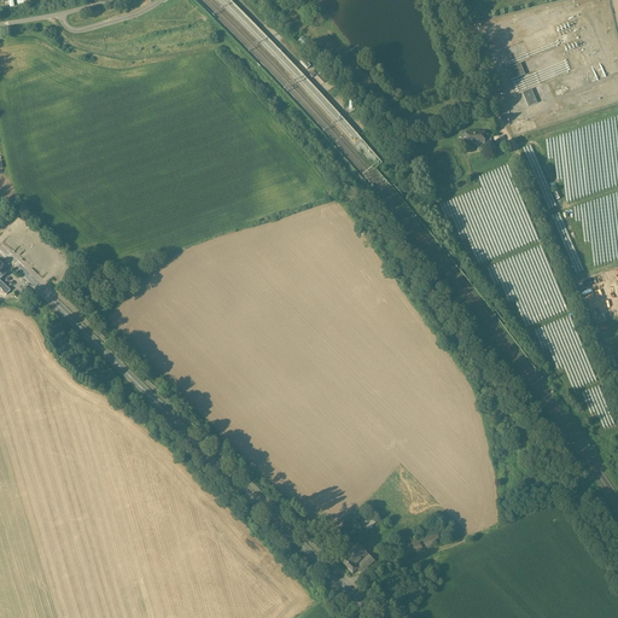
[(305,48),(310,44),(303,38),(298,41),(305,48)]
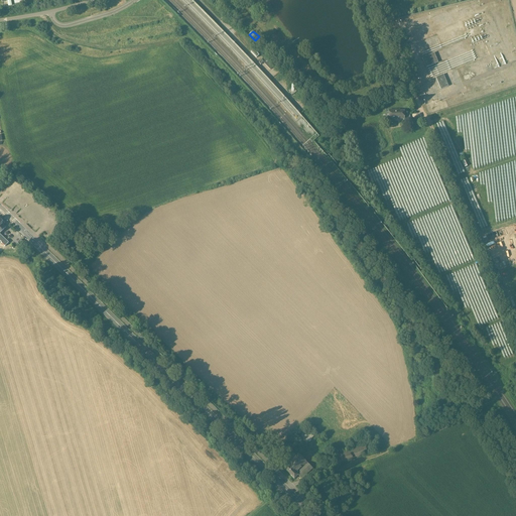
[(251,52),(257,57),(259,55),(253,49),(251,52)]
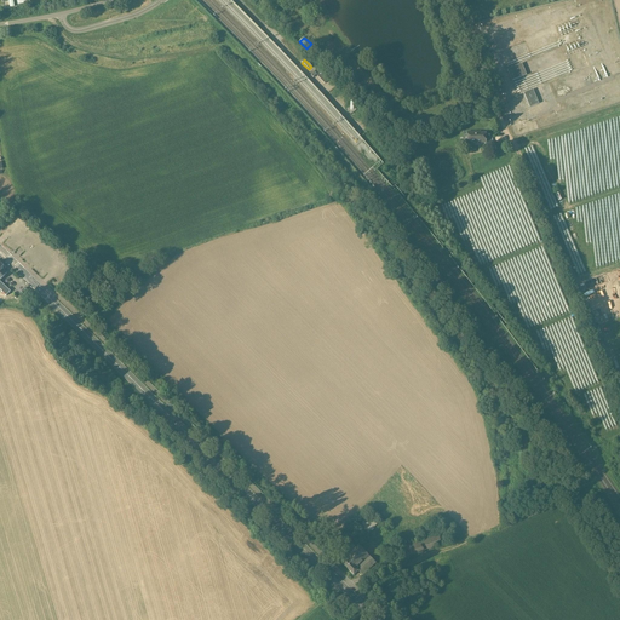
[(507,69),(512,81),(527,75),(522,63),(507,69)]
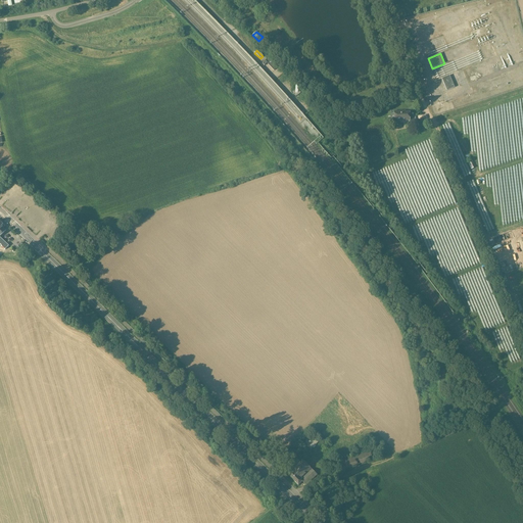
[(274,72),(279,67),(270,57),(266,61),(263,64),(265,65),(267,63),(274,72)]
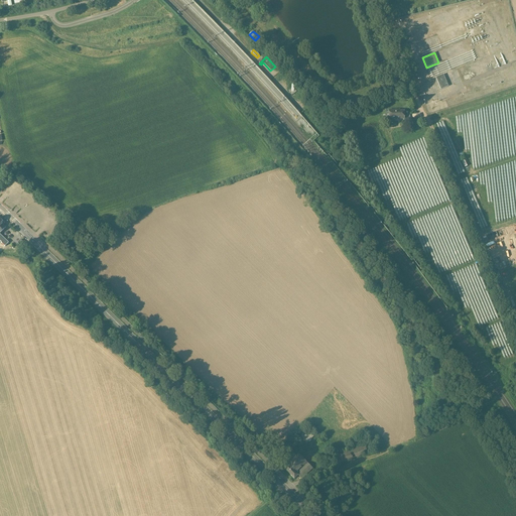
[(435,78),(440,90),(448,86),(443,75),(435,78)]
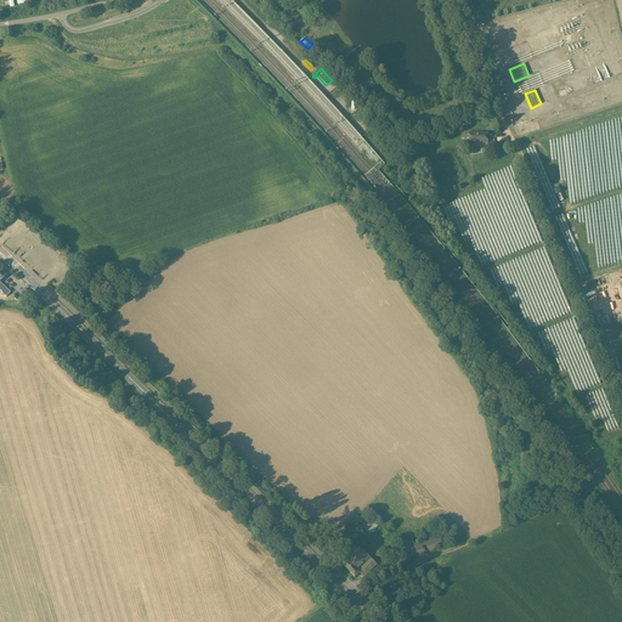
[(469,143),(487,143),(487,142),(495,142),(495,137),(487,139),(487,134),(480,134),(479,133),(469,133),(469,143)]
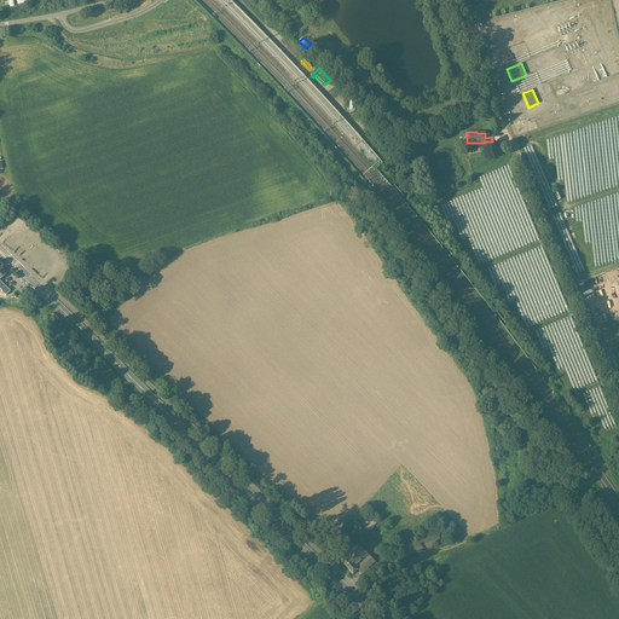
[(566,235),(568,233),(561,214),(555,215),(556,220),(560,218),(566,235)]
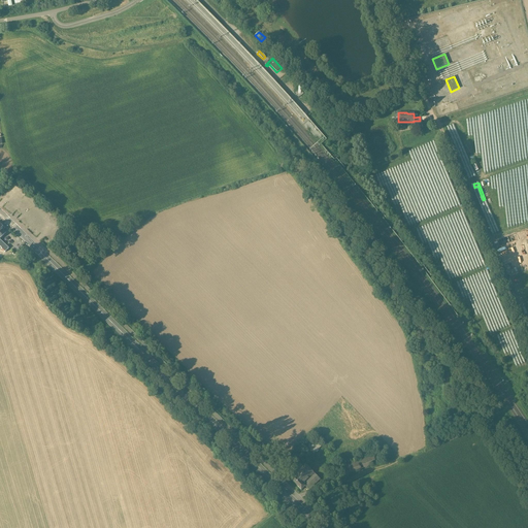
[(5,228),(3,227),(0,223),(0,246),(2,249),(1,249),(5,253),(9,249),(0,239),(0,238),(6,232),(3,230),(5,228)]
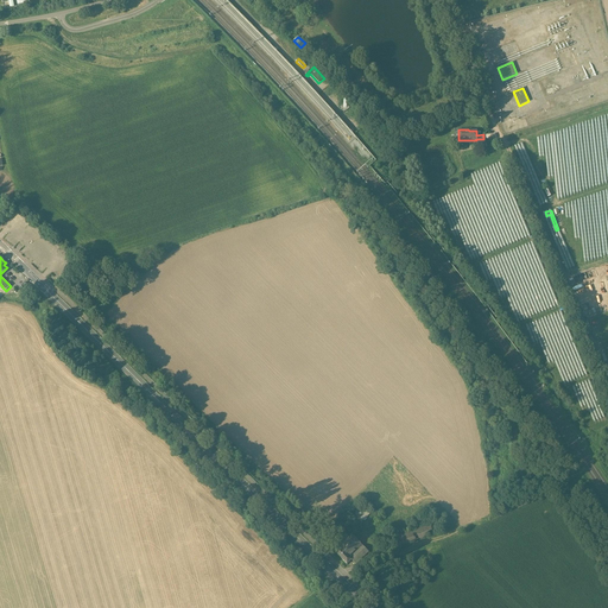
[(568,381),(587,375),(583,363),(576,366),(578,371),(576,372),(576,369),(572,371),(568,372),(569,377),(565,377),(568,381)]
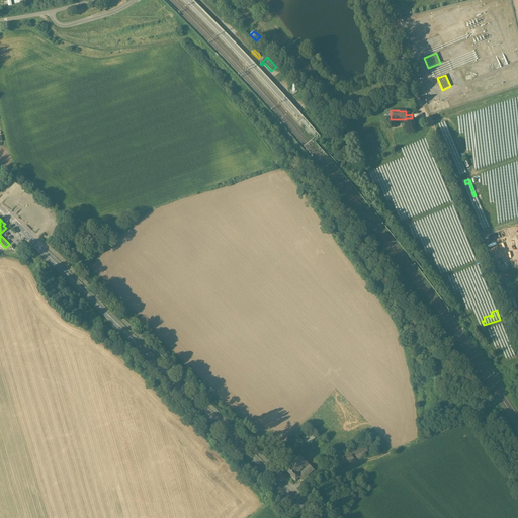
[(306,429),(298,437),(308,446),(315,438),(306,429)]
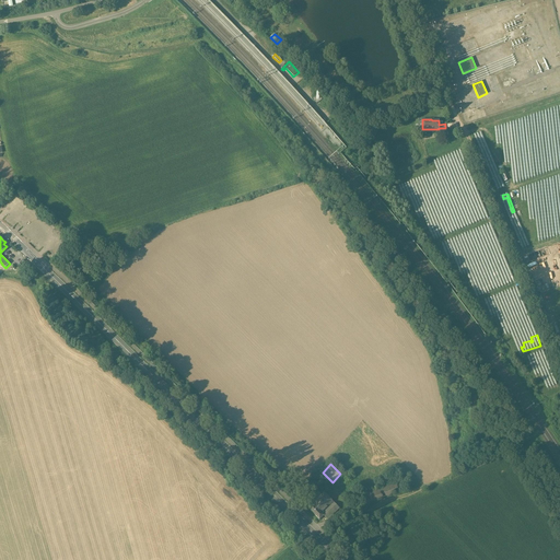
[(317,473),(301,489),(305,492),(321,477),(317,473)]
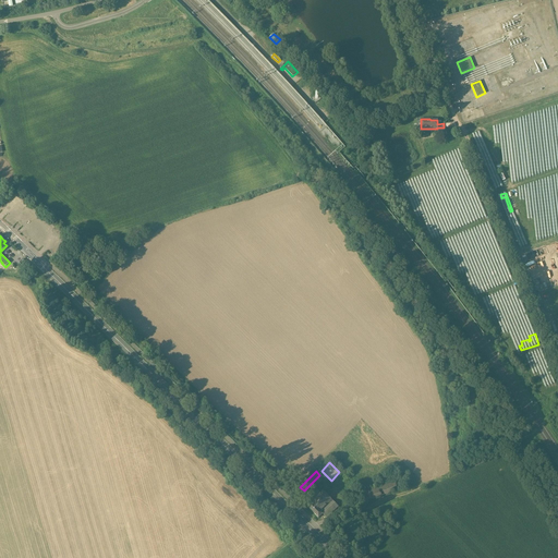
[(396,472),(378,478),(380,485),(398,480),(396,472)]
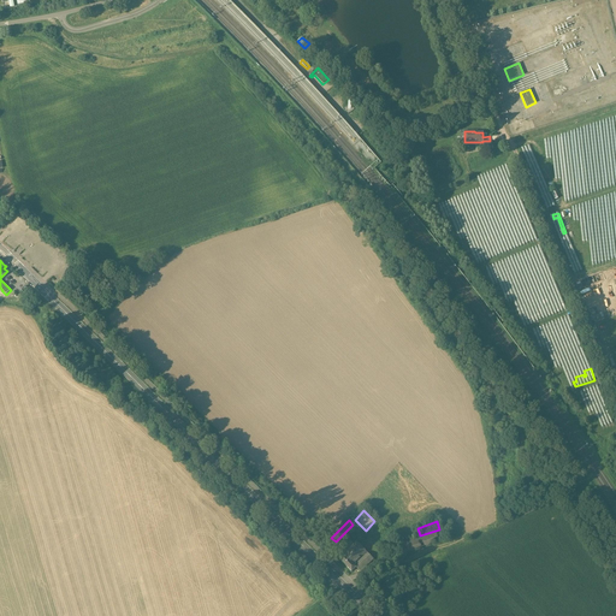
[(408,540),(400,543),(403,555),(412,551),(408,540)]
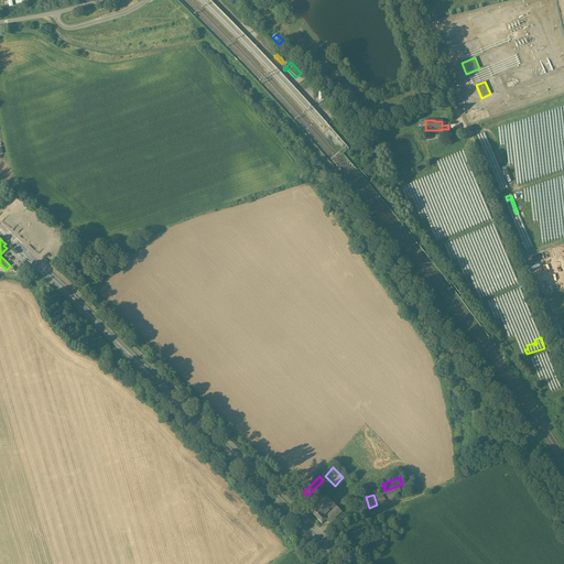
[(342,512),(326,497),(315,508),(326,520),(329,523),(342,512)]
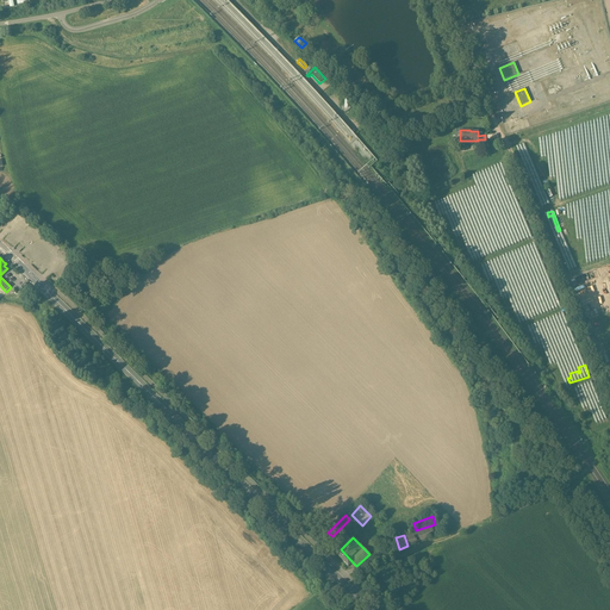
[(341,549),(338,547),(334,552),(348,567),(353,562),(341,549)]
